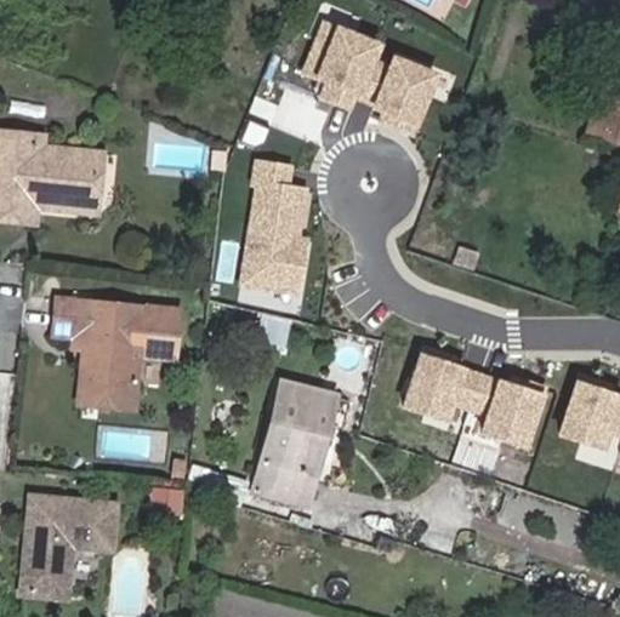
[(619,98),(597,91),(589,120),(619,131),(619,98)]
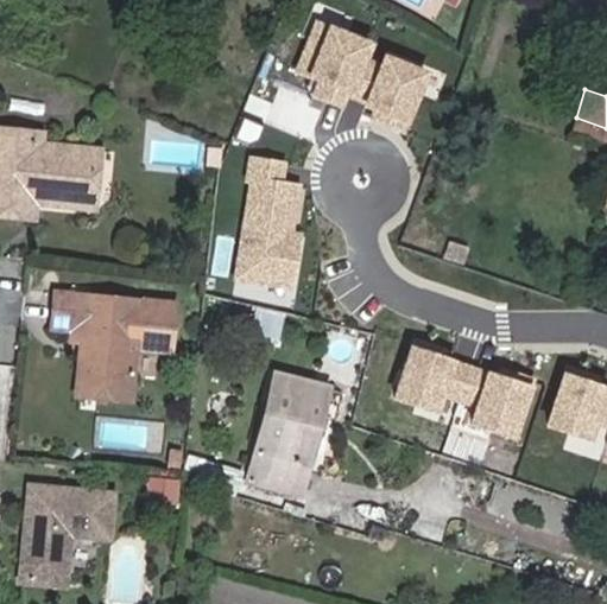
[(35,140),(35,129),(0,125),(0,211),(32,216),(33,199),(35,190),(45,191),(52,202),(82,205),(97,197),(102,166),(80,164),(81,145),(43,141),(35,140)]
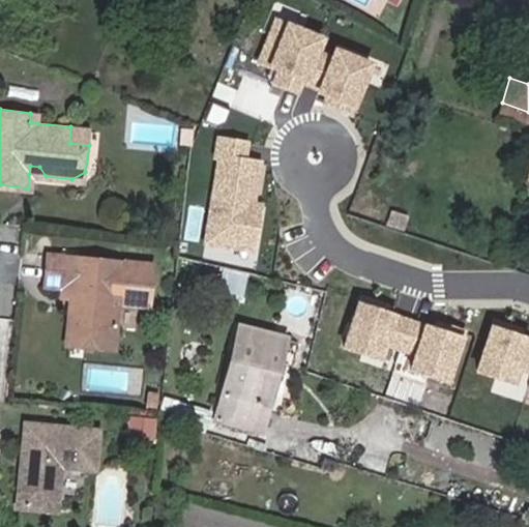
[(38,114),(30,113),(30,122),(37,123),(38,114)]
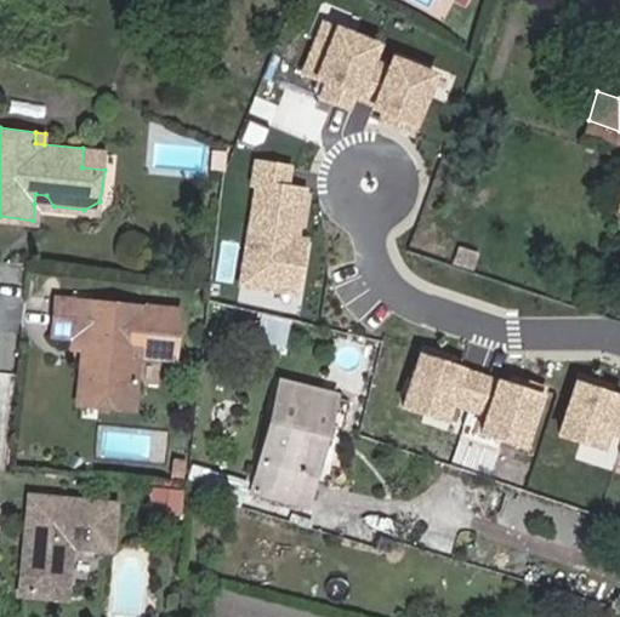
[(107,150),(83,148),(81,167),(104,170),(107,150)]
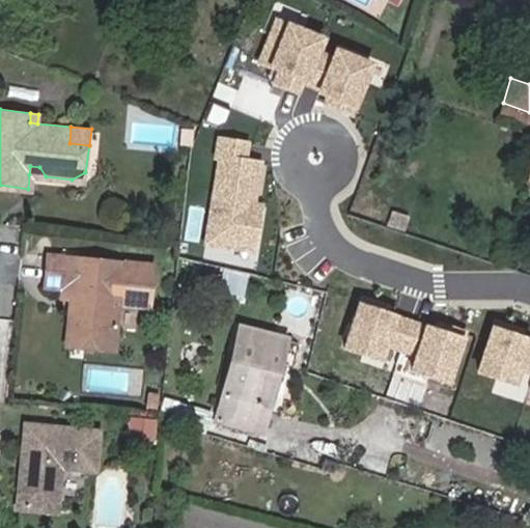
[(183,173),(179,158),(169,161),(172,175),(183,173)]
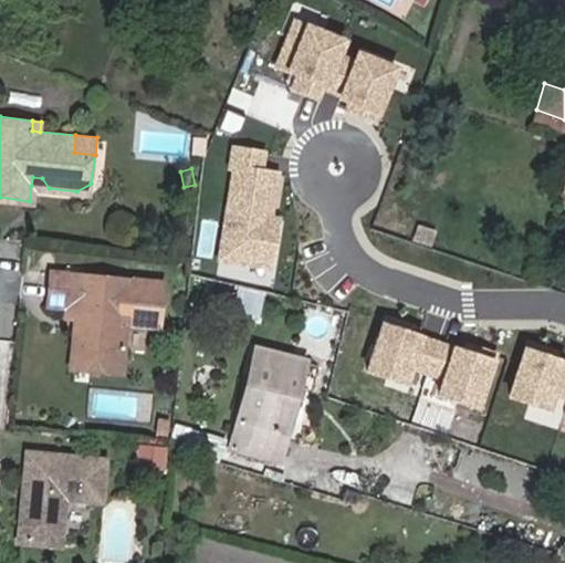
[(32,177),(31,186),(49,188),(42,178),(32,177)]
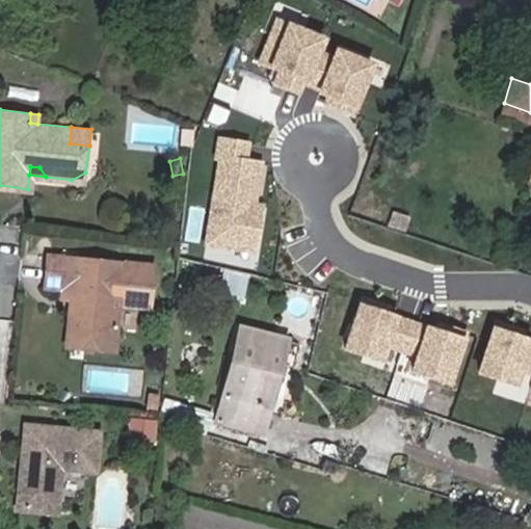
[(84,182),(85,173),(72,180),(84,182)]
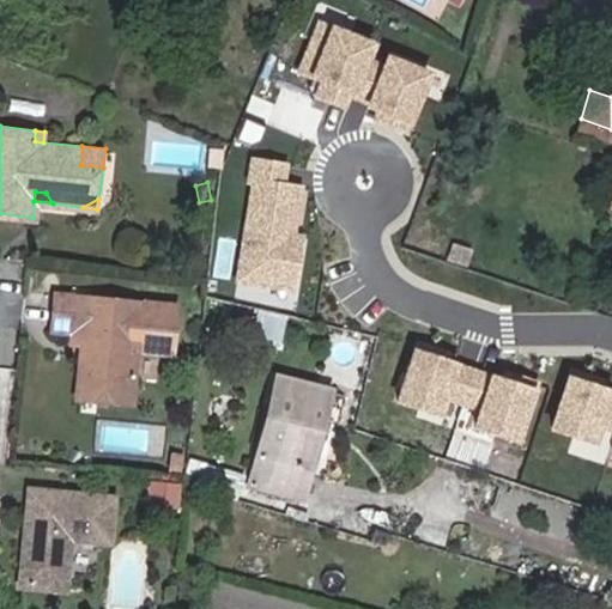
[(89,349),(78,349),(73,393),(128,397),(134,343),(170,347),(175,299),(56,288),(52,326),(70,327),(70,336),(79,336),(90,338),(89,349)]
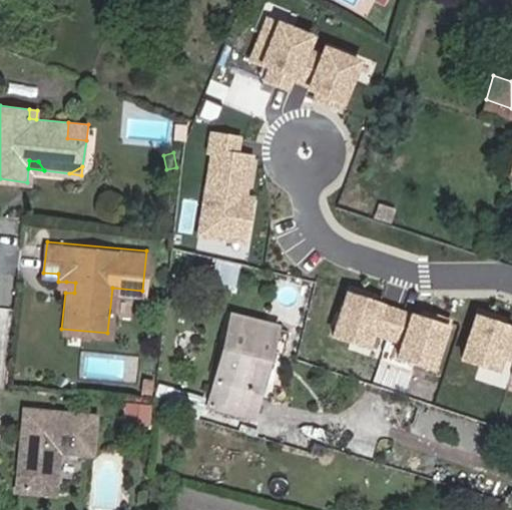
[(212,257),(208,284),(234,287),(237,260),(212,257)]
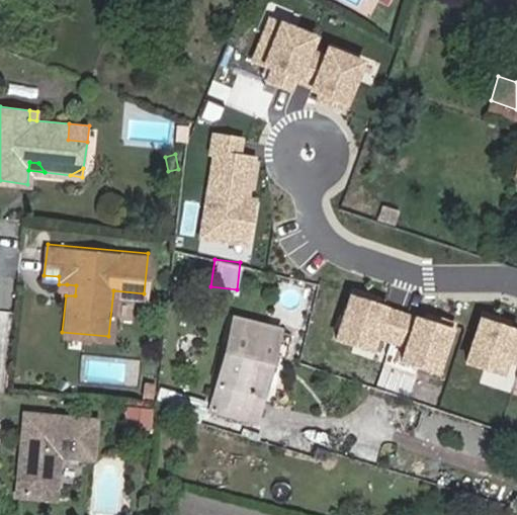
[(67,284),(66,295),(75,295),(76,285),(67,284)]
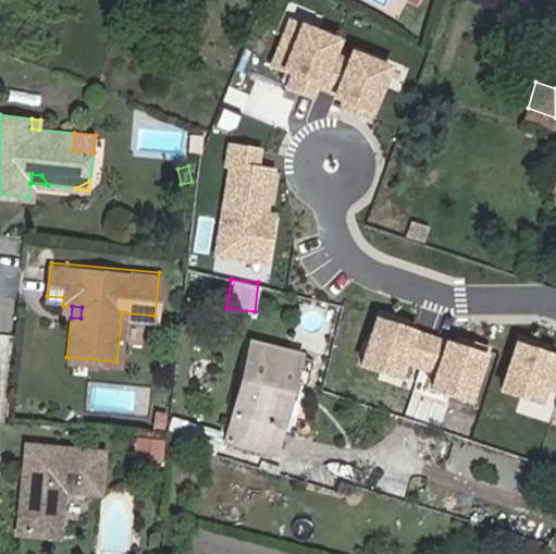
[(250,342),(232,416),(282,429),(299,355),(250,342)]
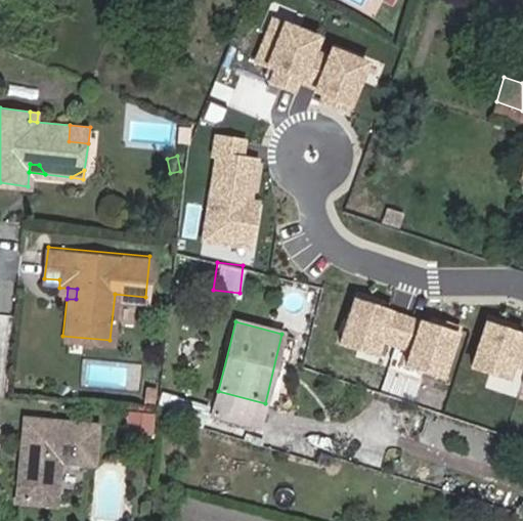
[(161,388),(156,408),(203,421),(208,400),(161,388)]
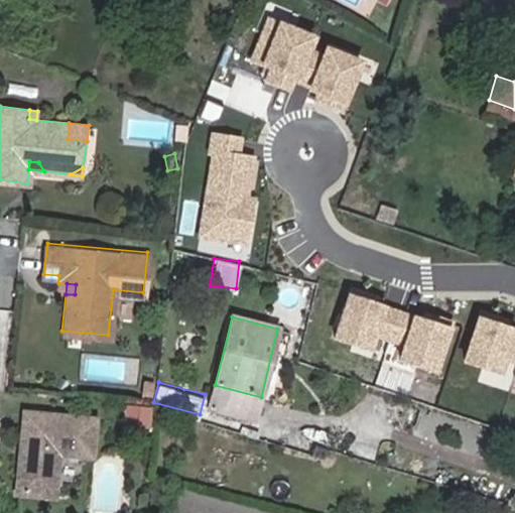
[(451,412),(480,419),(484,405),(423,390),(420,400),(452,408),(451,412)]
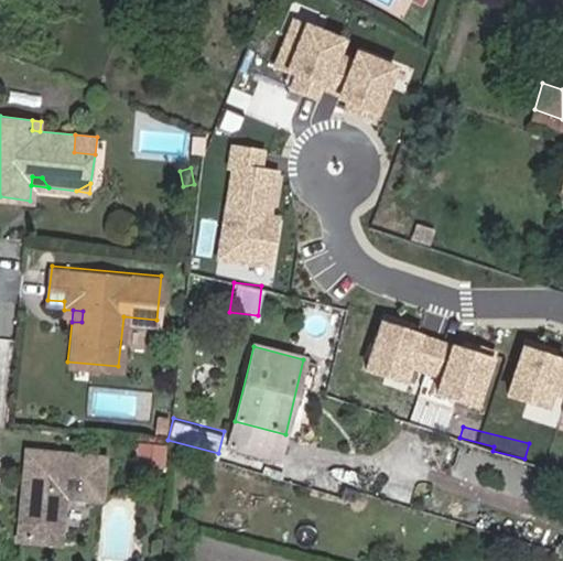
[(65,496),(100,499),(106,456),(28,448),(17,536),(60,541),(65,496)]
